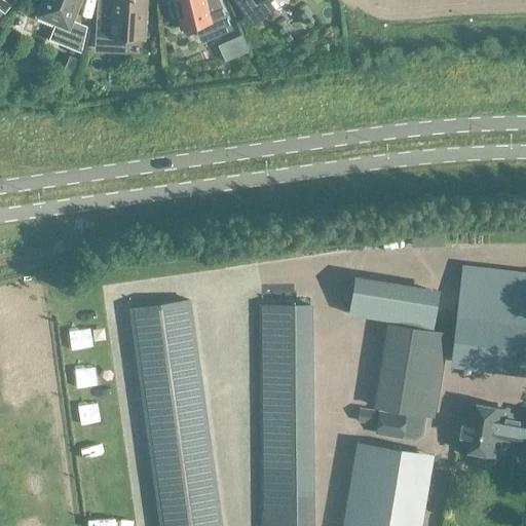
[(0,0),(0,8),(4,12),(14,0),(0,0)]
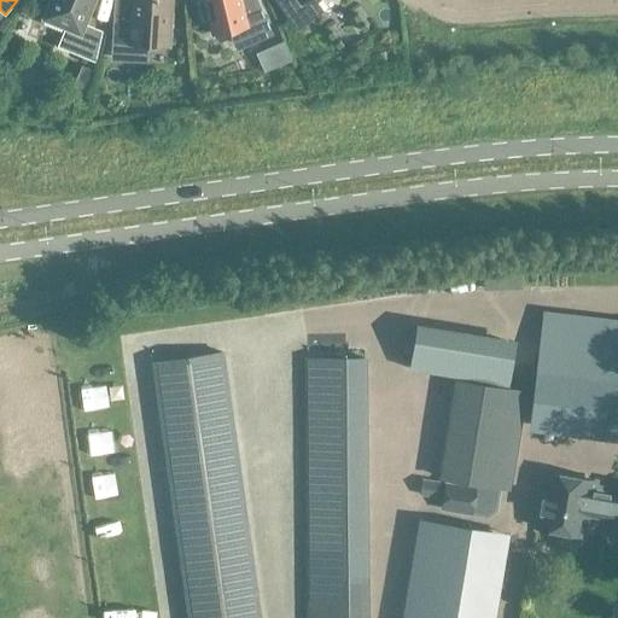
[(50,0),(51,0),(42,21),(66,29),(62,41),(75,46),(71,54),(94,62),(101,33),(83,25),(93,0),(50,0)]
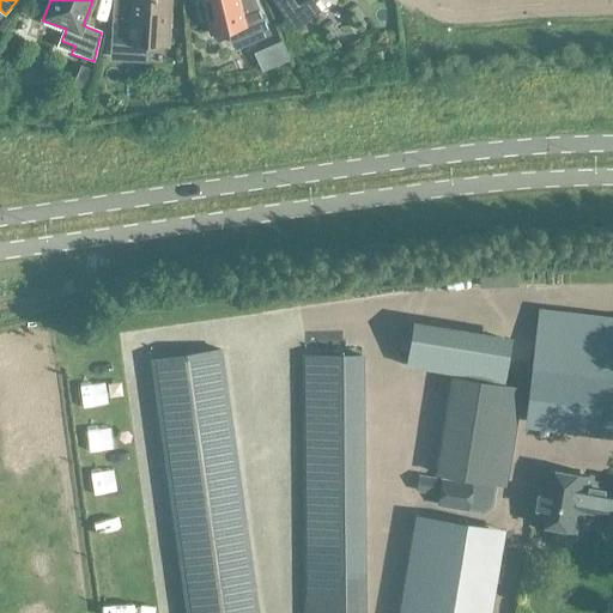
[(113,18),(110,54),(129,55),(129,54),(149,55),(149,44),(167,46),(169,0),(129,0),(129,19),(113,18)]
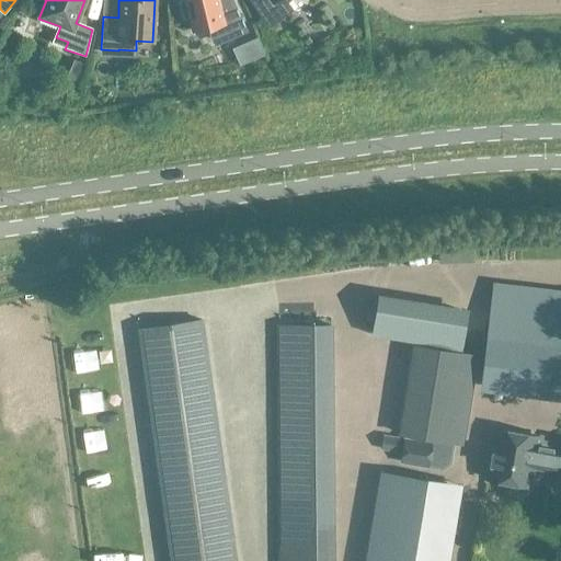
[(193,31),(208,27),(215,42),(226,36),(227,41),(247,32),(232,0),(224,0),(219,1),(218,0),(184,0),(185,2),(182,3),(185,19),(190,18),(193,31)]
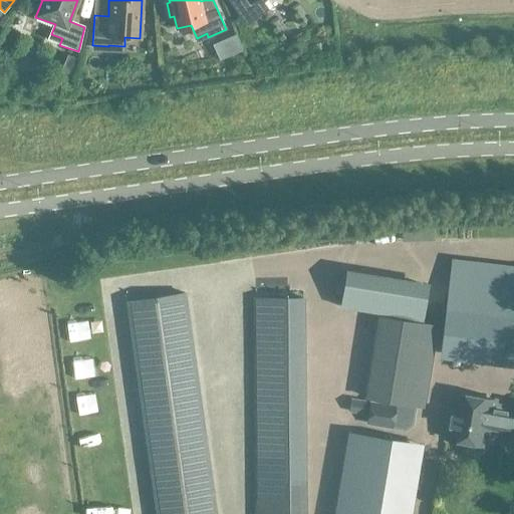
[(228,0),(247,25),(268,10),(261,0),(228,0)]
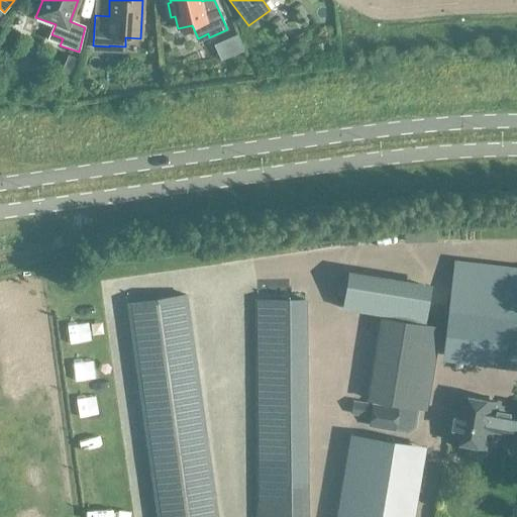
[(230,58),(242,52),(237,39),(224,44),(230,58)]
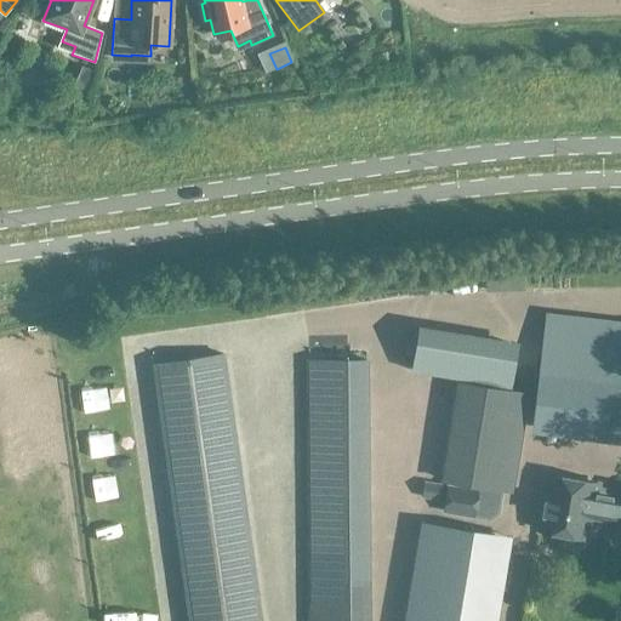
[(620,322),(546,314),(533,434),(620,444),(620,322)]
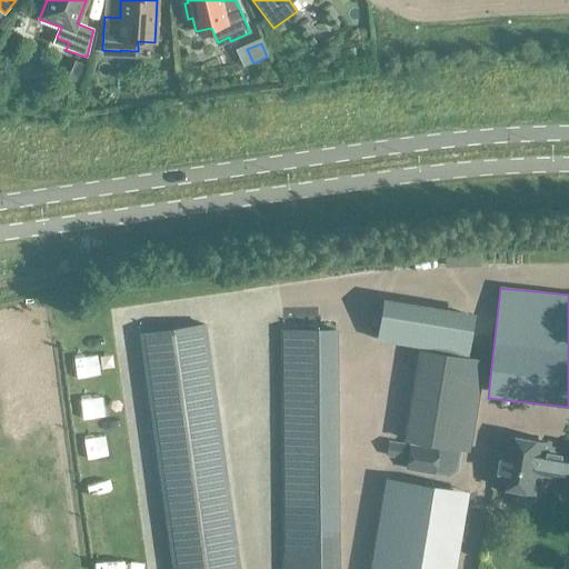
[(377,340),(468,356),(475,313),(383,298),(377,340)]
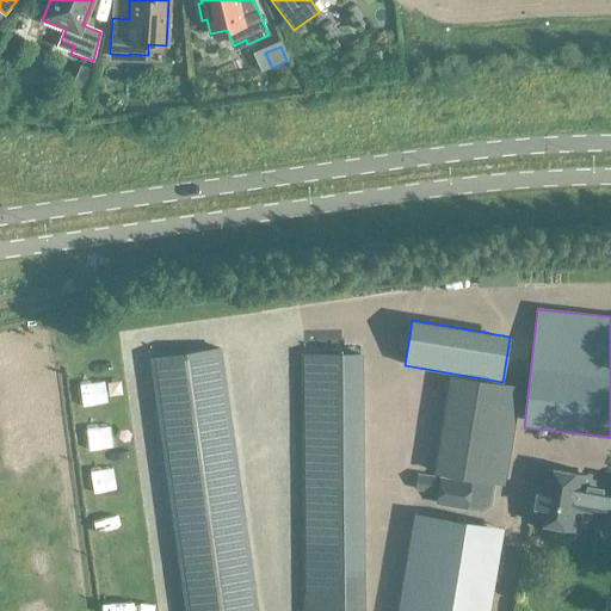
[(257,610),(220,349),(150,358),(186,610),(257,610)]
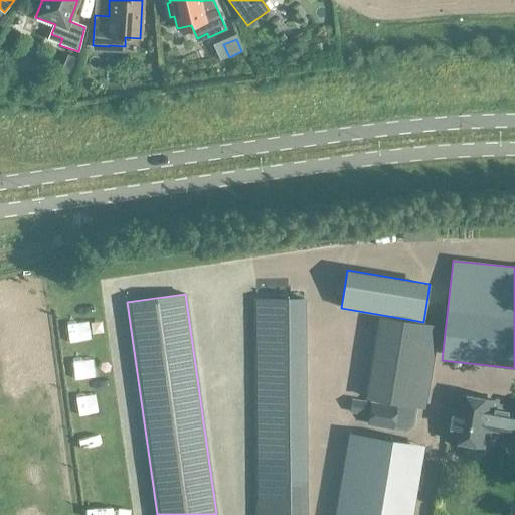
[(305,514),(304,359),(304,298),(255,298),(258,514),(305,514)]
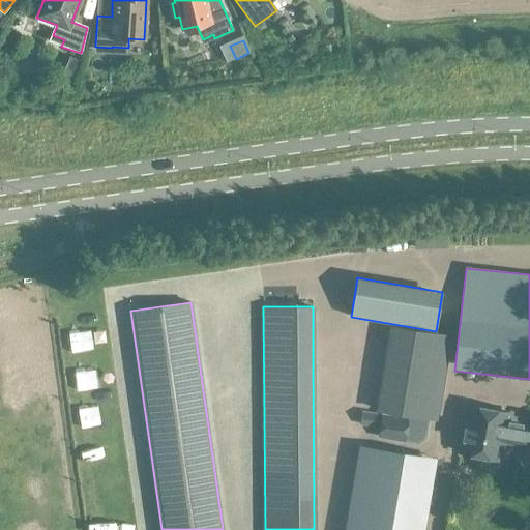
[(449,336),(412,331),(389,329),(376,410),(407,415),(407,418),(381,415),(378,438),(418,443),(427,439),(429,419),(439,420),(449,336)]
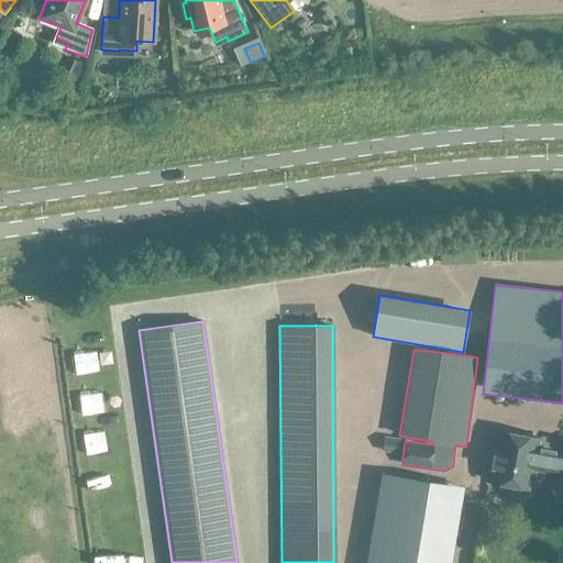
[(547,486),(562,488),(562,441),(555,441),(554,449),(542,446),(543,439),(496,430),(486,483),(534,492),(538,472),(549,474),(547,486)]
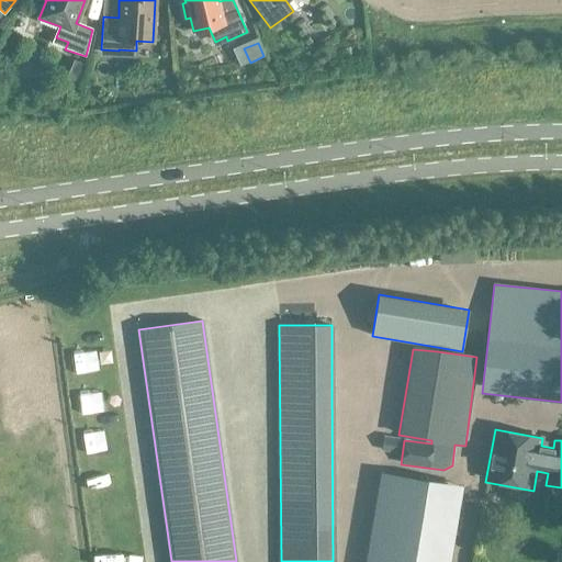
[(398,453),(401,438),(384,436),(382,451),(398,453)]
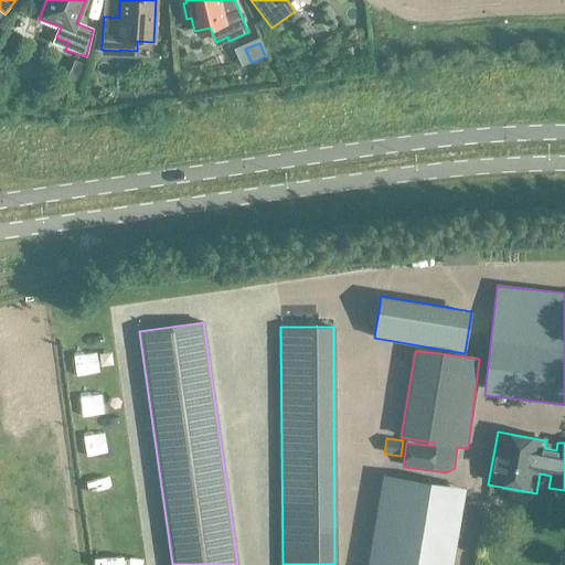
[(460,523),(466,484),(385,473),(373,564),(450,564),(457,522),(460,523)]
